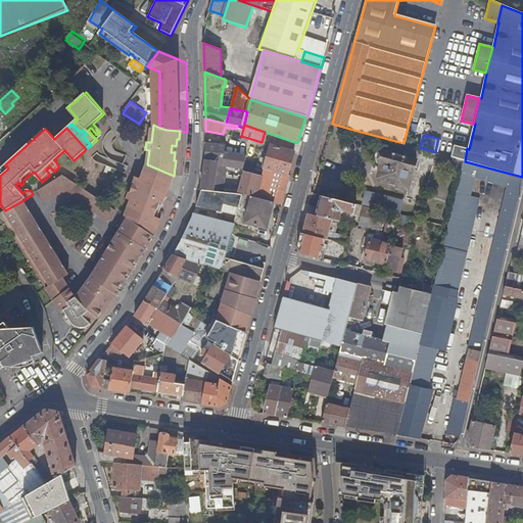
[(226,146),(206,143),(206,160),(201,189),(217,190),(219,179),(217,178),(219,162),(245,165),(247,156),(225,151),(226,146)]
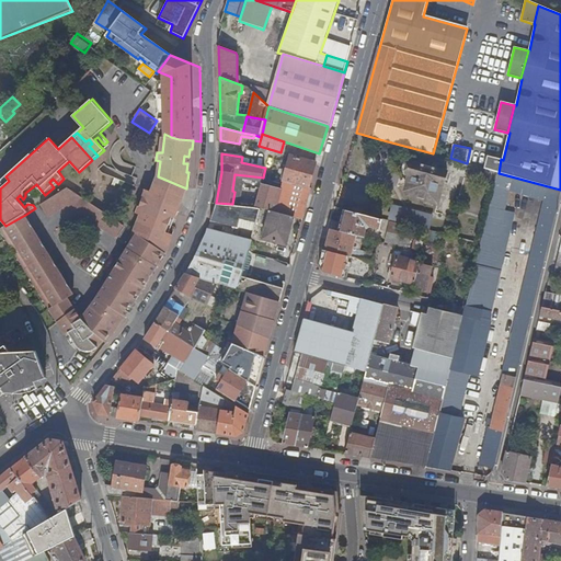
[(485,169),(499,173),(501,159),(489,156),(485,169)]
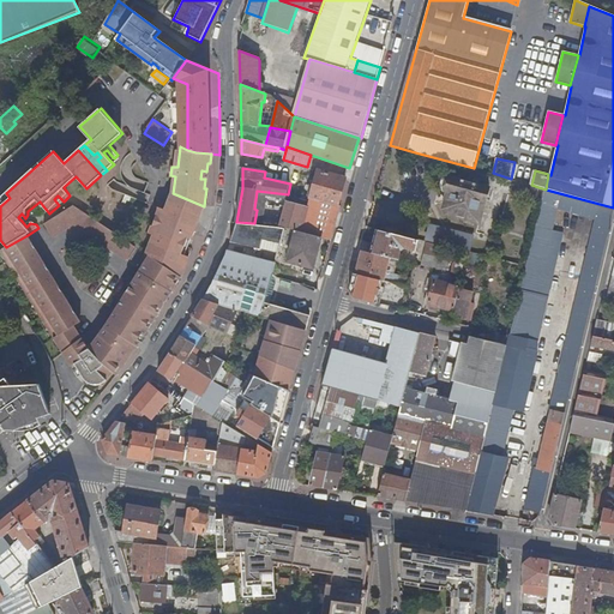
[(293,175),(265,172),(264,178),(290,184),(293,175)]
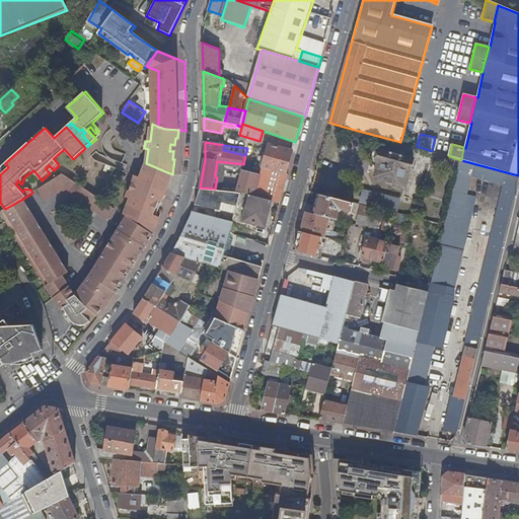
[(273,201),(281,203),(289,174),(286,173),(293,152),(270,145),(260,175),(241,170),(236,191),(242,193),(251,195),(269,200),(273,201)]
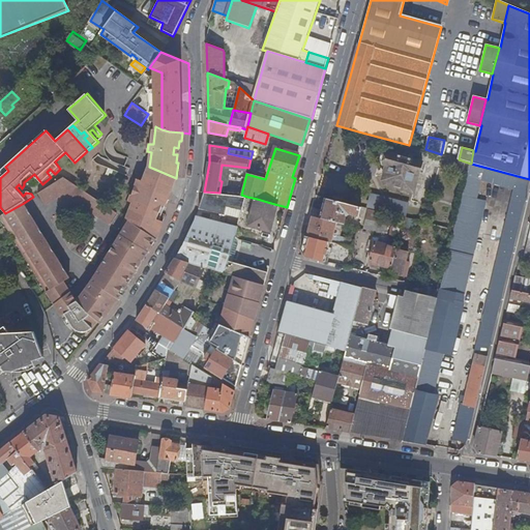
[(386,152),(383,165),(388,166),(384,180),(387,186),(415,194),(422,163),(386,152)]
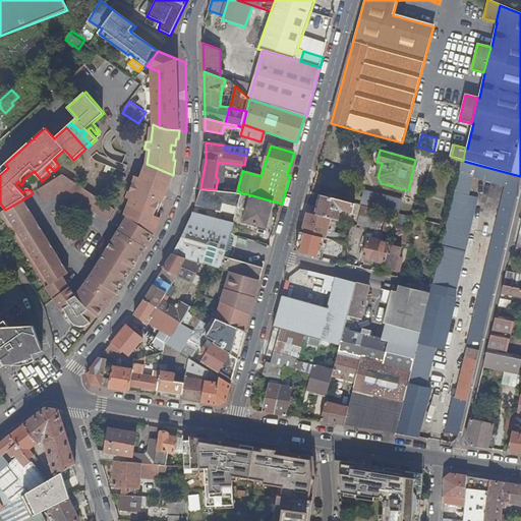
[(448,223),(461,227),(473,178),(505,187),(494,234),(508,238),(520,181),(520,176),(463,161),(448,223)]
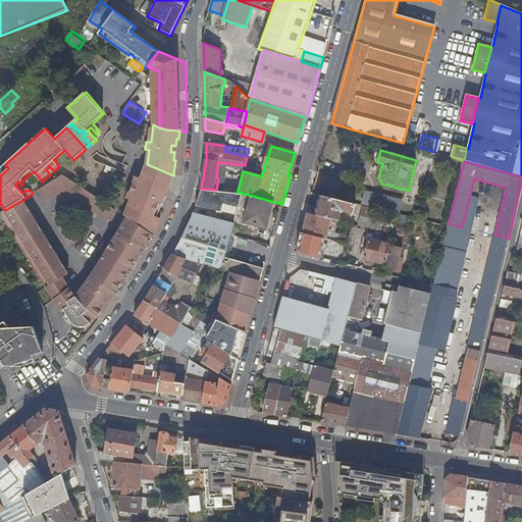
[(145,171),(142,178),(168,189),(171,181),(173,175),(147,164),(145,171)]
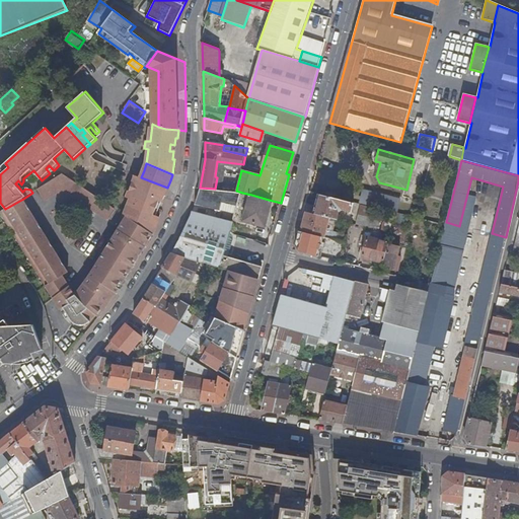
[(107,220),(116,209),(115,209),(64,174),(39,190),(46,202),(63,191),(107,220)]
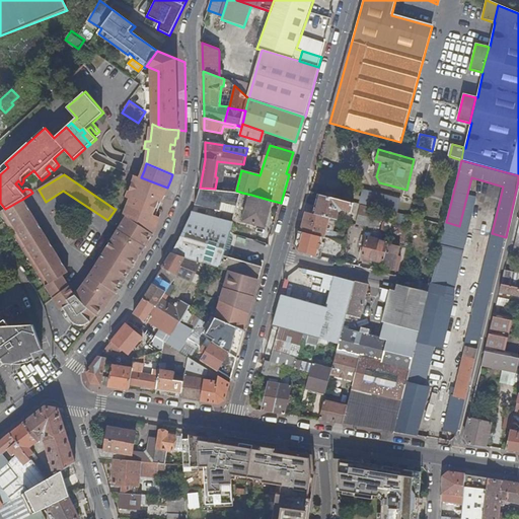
[(125,215),(127,216),(129,217),(134,221),(136,223),(138,224),(139,225),(140,226),(150,232),(155,219),(156,216),(154,215),(157,209),(158,210),(164,195),(161,193),(163,188),(167,189),(167,188),(141,177),(141,178),(136,176),(128,198),(131,200),(125,215)]
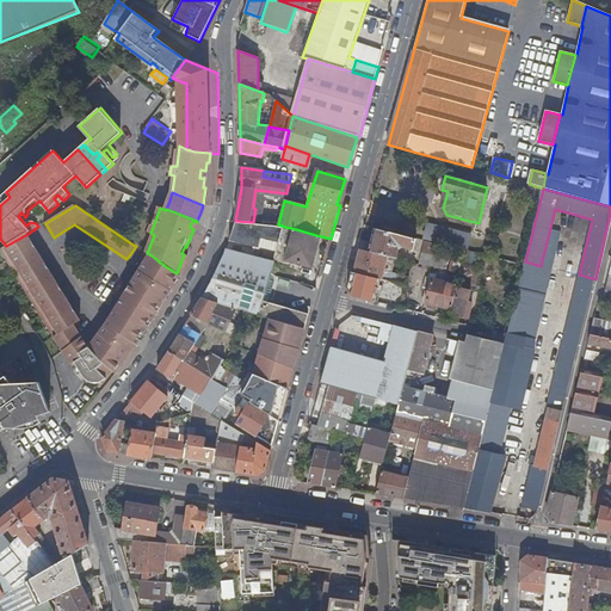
[(474,230),(429,220),(425,238),(470,248),(474,230)]
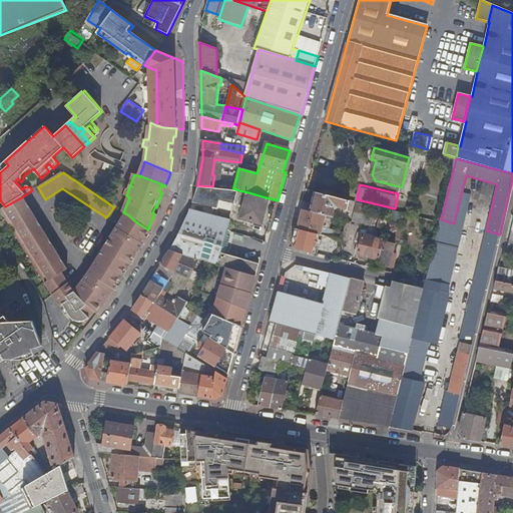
[(212,186),(197,185),(193,201),(214,205),(212,216),(229,220),(239,190),(233,188),(212,186)]
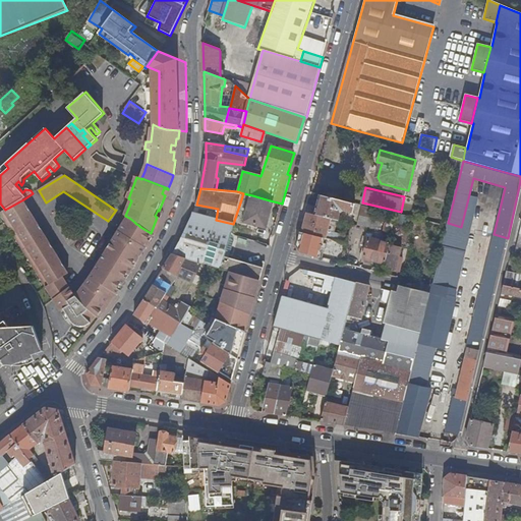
[(267,227),(274,201),(270,200),(252,195),(245,222),(267,227)]
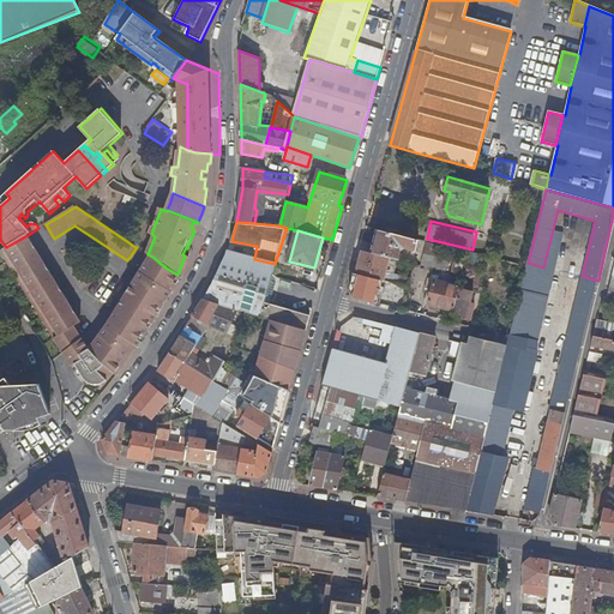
[(420,241),(379,230),(373,254),(390,258),(397,260),(399,260),(402,251),(404,250),(416,252),(420,241)]
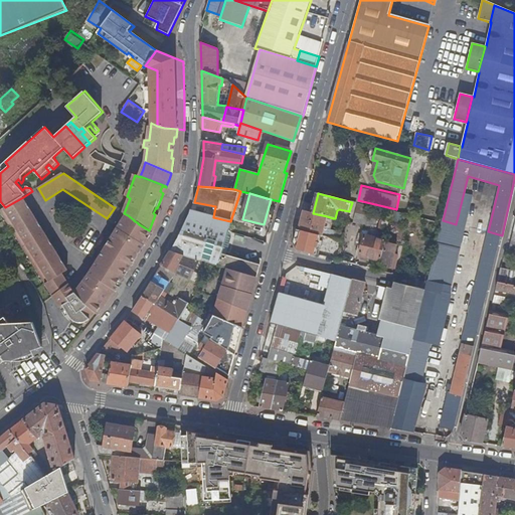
[(0,210),(0,211),(52,296),(67,285),(68,284),(62,275),(67,271),(23,197),(5,207),(0,210)]
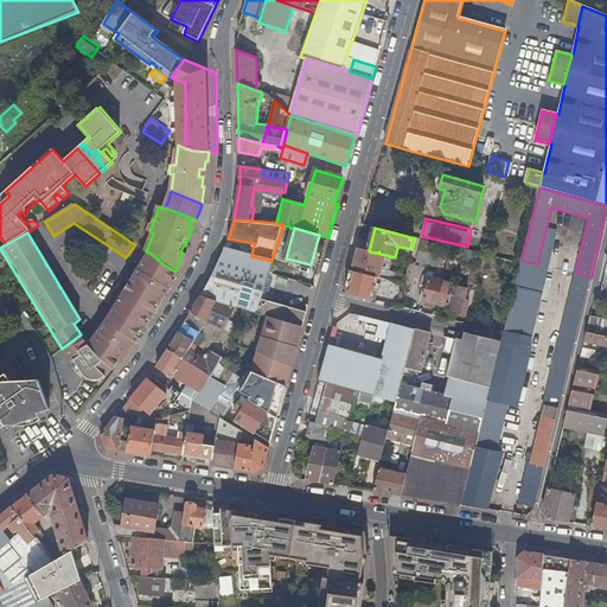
[(433,268),(439,244),(422,240),(416,263),(433,268)]
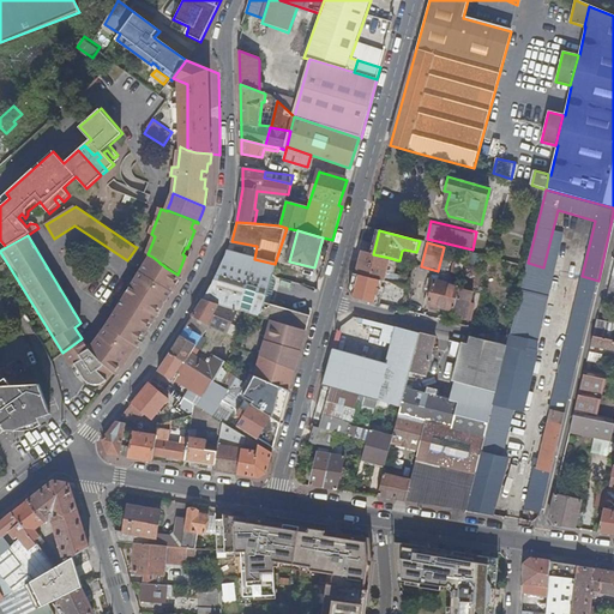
[(227,252),(223,262),(272,274),(275,264),(254,259),(227,252)]
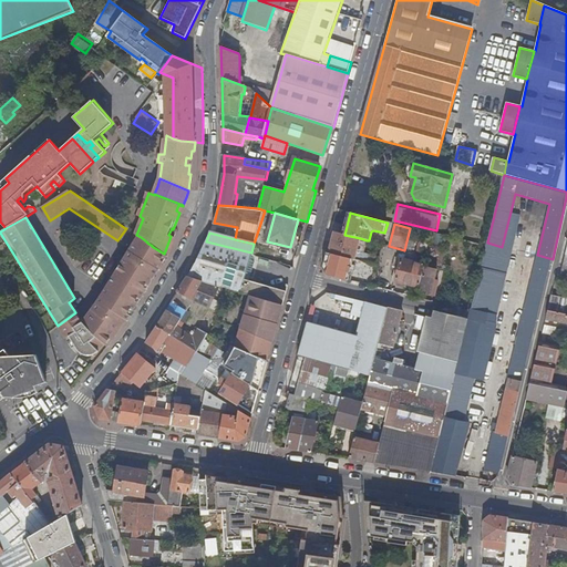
[(344,235),(336,233),(330,254),(349,258),(354,260),(378,266),(380,258),(363,254),(367,240),(360,238),(344,235)]
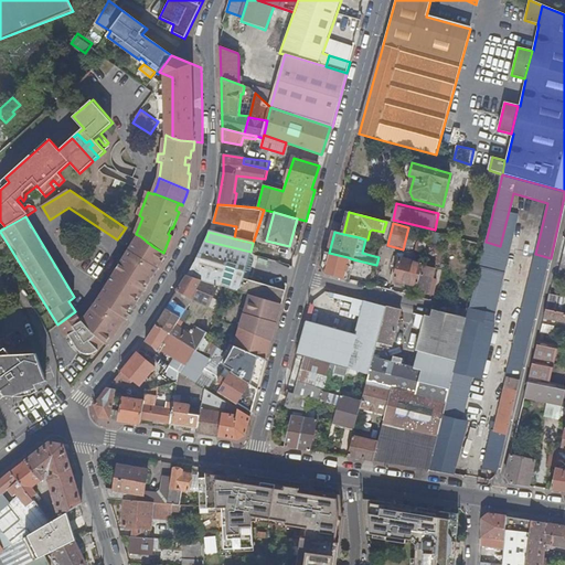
[(107,287),(137,306),(144,296),(139,294),(141,289),(146,291),(160,268),(157,266),(159,263),(162,265),(168,255),(163,253),(152,246),(151,245),(150,244),(148,243),(146,241),(140,236),(138,235),(107,287)]
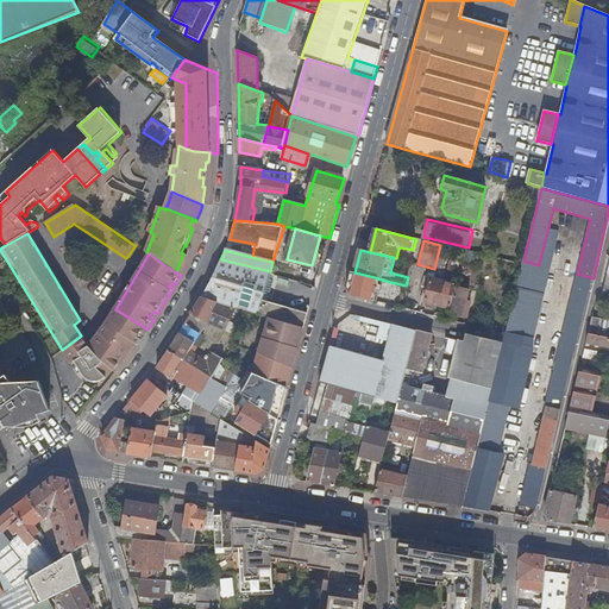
[(269,318),(303,327),(309,311),(269,302),(274,282),(269,276),(270,271),(221,259),(214,278),(206,293),(202,297),(237,308),(246,311),(269,318)]
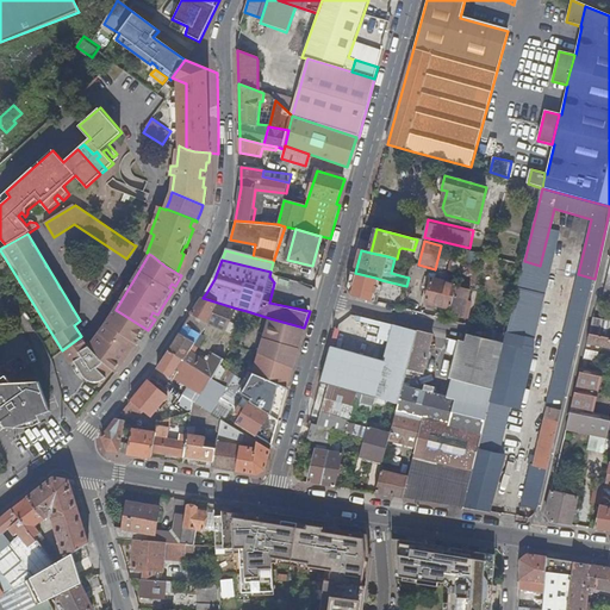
[(473,472),(464,509),(489,512),(504,458),(498,455),(511,409),(518,410),(533,350),(523,348),(526,337),(523,337),(540,266),(524,261),(504,343),(492,391),(489,408),(481,435),(473,472)]
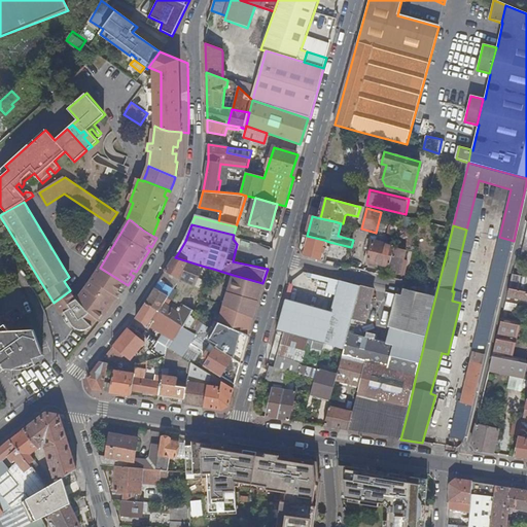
[(322,247),(324,240),(307,236),(304,236),(300,250),(305,257),(319,260),(321,251),(326,252),(327,250),(326,248),(322,247)]
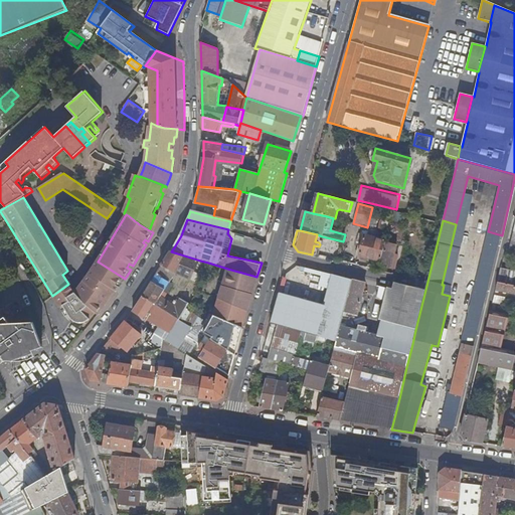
[(441,428),(454,432),(471,361),(502,235),(488,231),(461,345),(464,346),(453,394),(449,393),(441,428)]
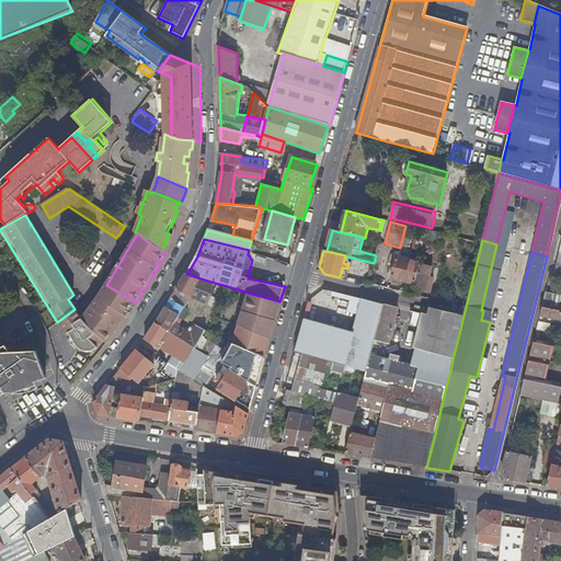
[(420,264),(421,263),(398,256),(391,278),(414,285),(420,264)]
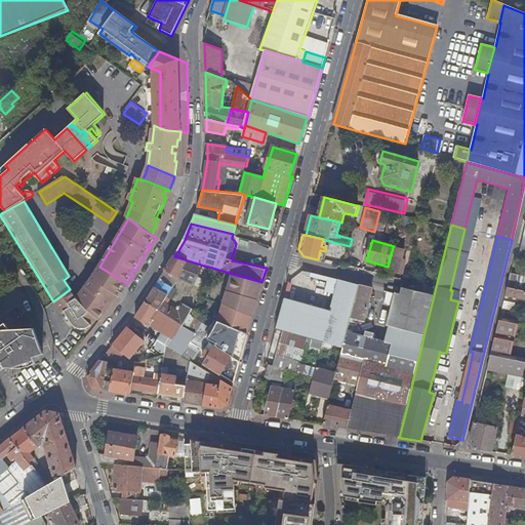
[(388,267),(387,271),(399,274),(403,275),(407,260),(402,259),(405,250),(393,247),(388,267)]
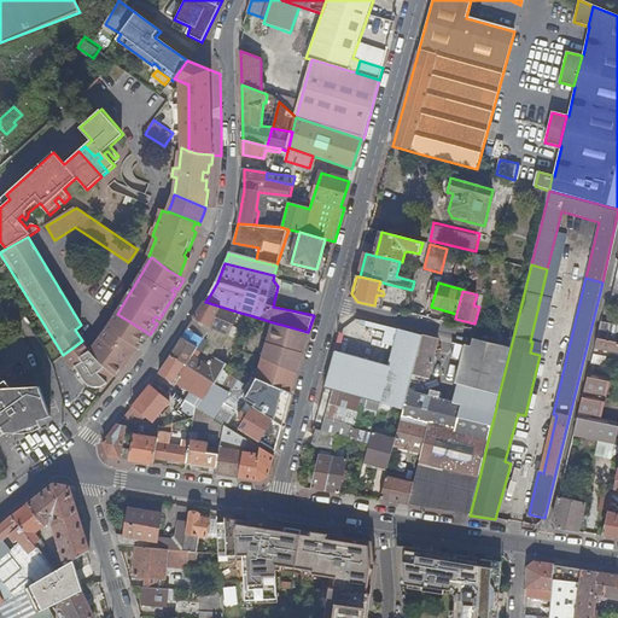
[(205,302),(196,319),(214,327),(231,336),(239,339),(250,315),(240,313),(205,302)]
